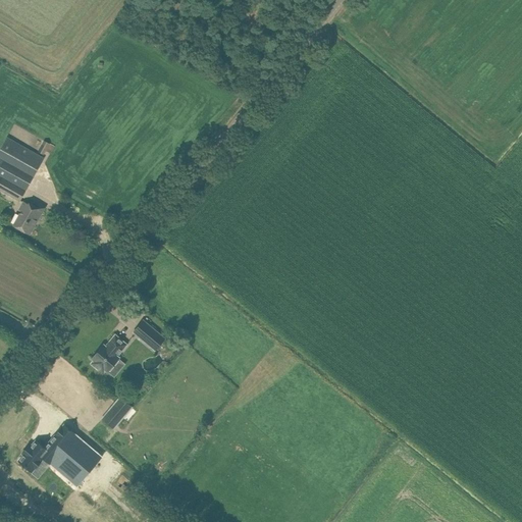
[(0,189),(19,201),(25,191),(24,191),(43,158),(6,138),(0,149),(0,189)]
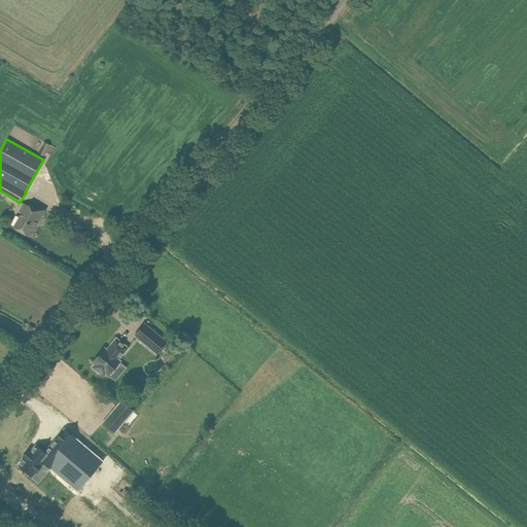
[(39,154),(44,156),(48,144),(42,142),(39,154)]
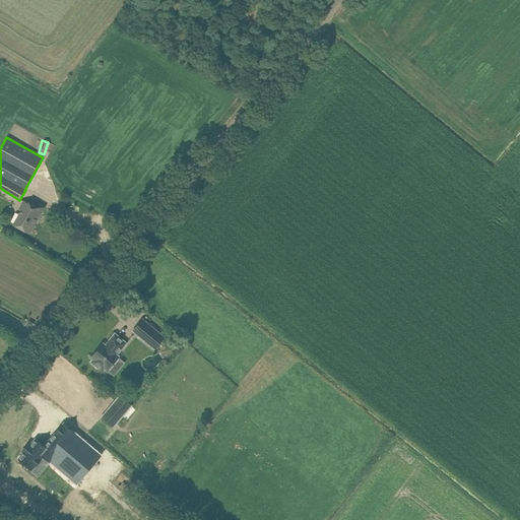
[(29,233),(45,206),(31,198),(28,204),(23,201),(19,208),(19,209),(20,207),(22,208),(13,224),(29,233)]
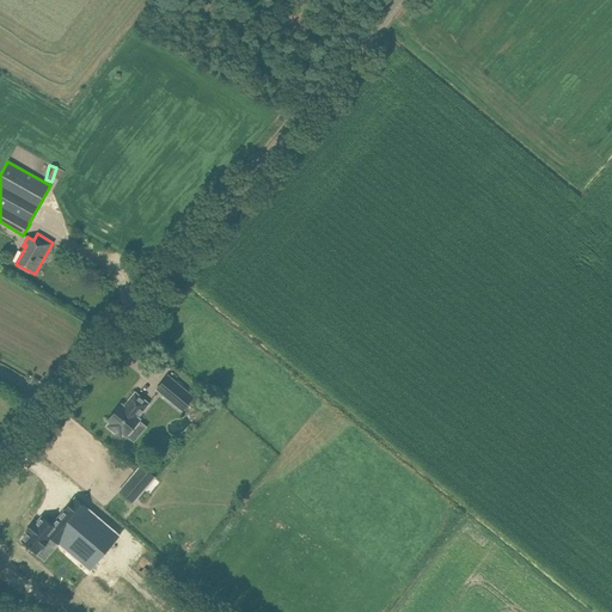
[(157,389),(182,410),(193,397),(167,377),(157,389)]
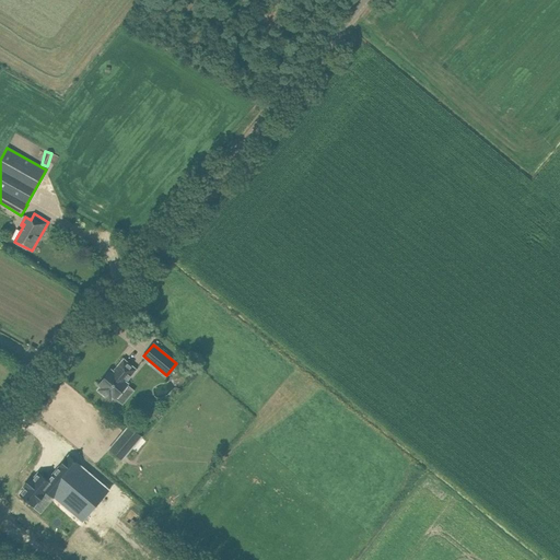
[(97,391),(109,400),(113,397),(115,399),(128,384),(125,382),(136,370),(124,360),(114,372),(111,370),(98,385),(101,387),(97,391)]
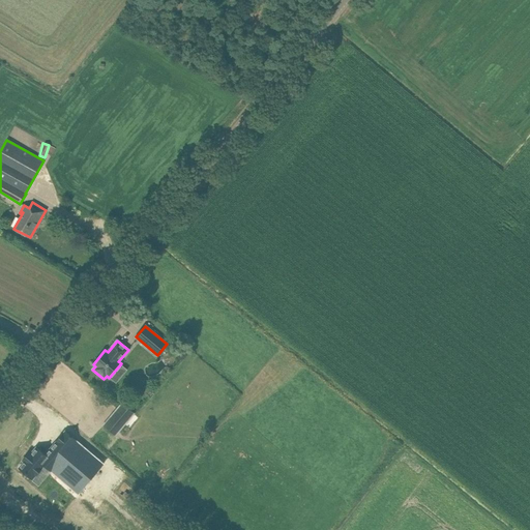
[(102,424),(116,436),(135,413),(121,402),(102,424)]
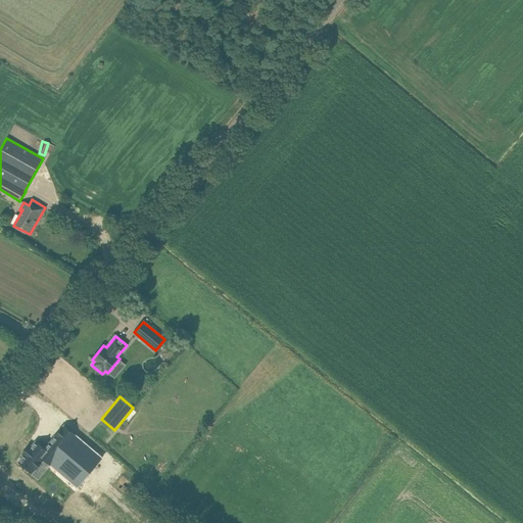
[(35,443),(17,464),(31,474),(44,459),(49,463),(48,465),(84,495),(108,466),(62,427),(42,449),(35,443)]
